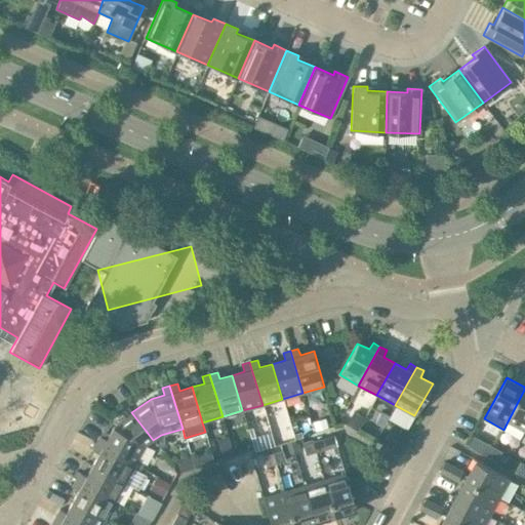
[(524,430),(524,390),(508,421),(524,430)]
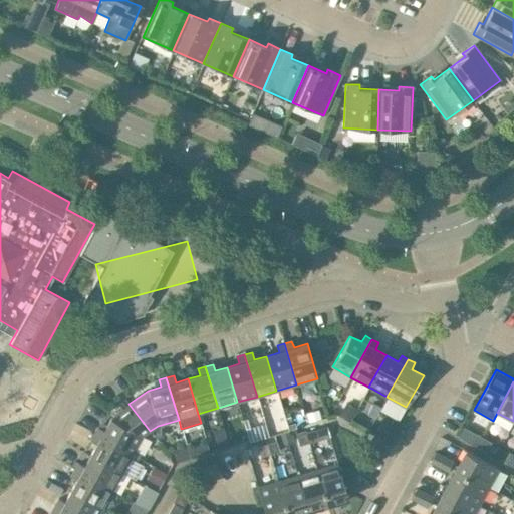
[(93,434),(132,454),(142,436),(150,431),(129,404),(110,418),(103,430),(97,427),(93,434)]
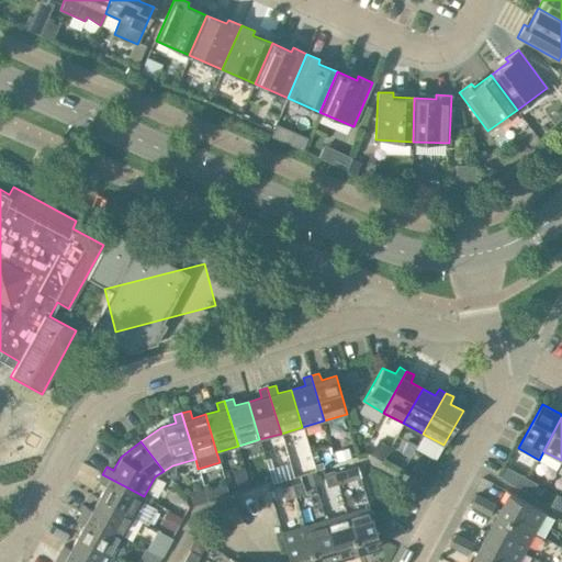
[(503,478),(514,483),(519,473),(508,467),(503,478)]
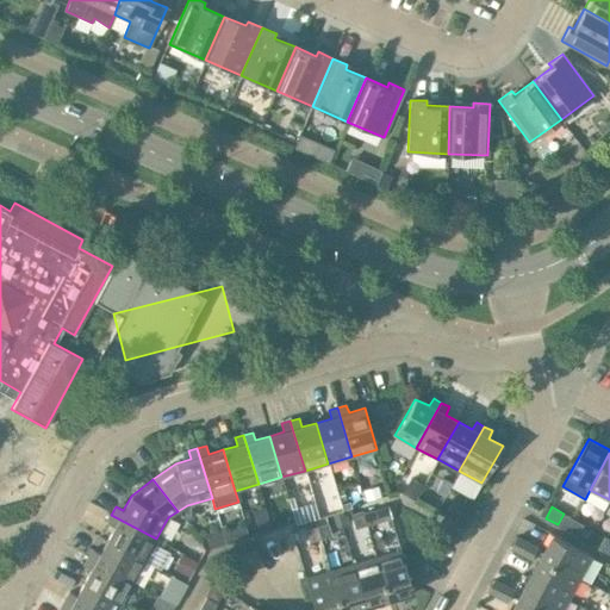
[(362,512),(366,526),(378,522),(374,510),(362,512)]
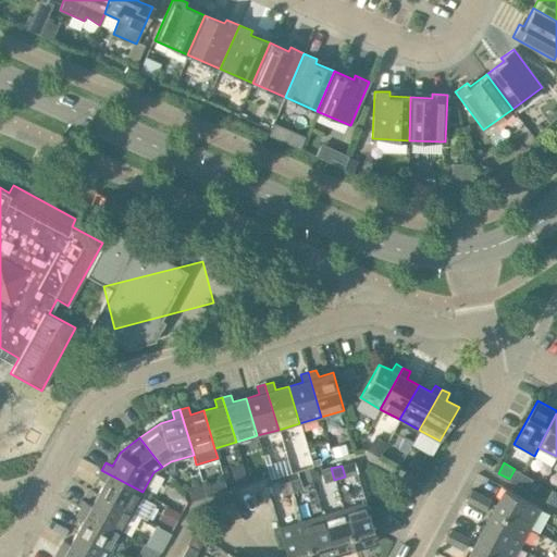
[(321,471),(324,482),(334,480),(331,468),(321,471)]
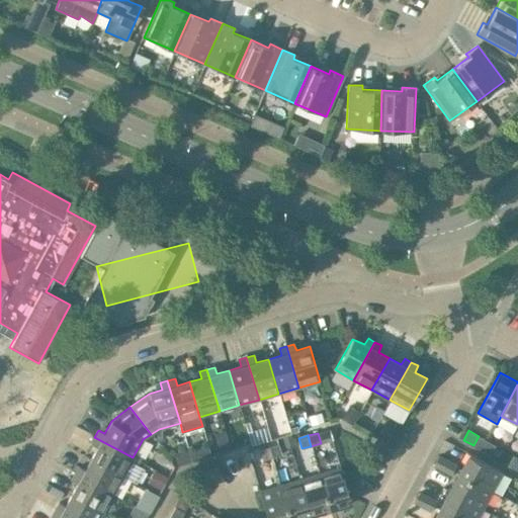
[(473,445),(482,450),(488,441),(479,436),(473,445)]
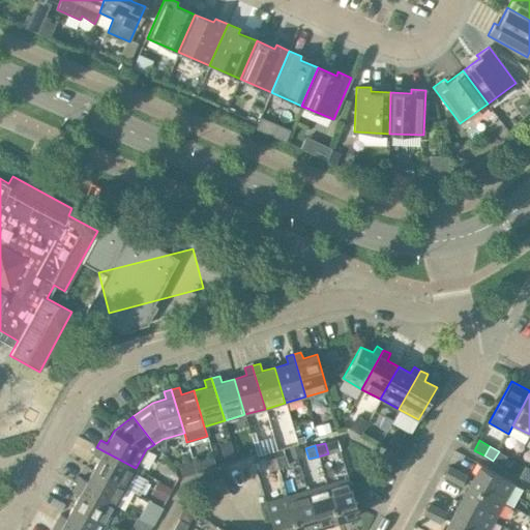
[(93,469),(125,487),(136,468),(96,447),(93,453),(99,458),(93,469)]
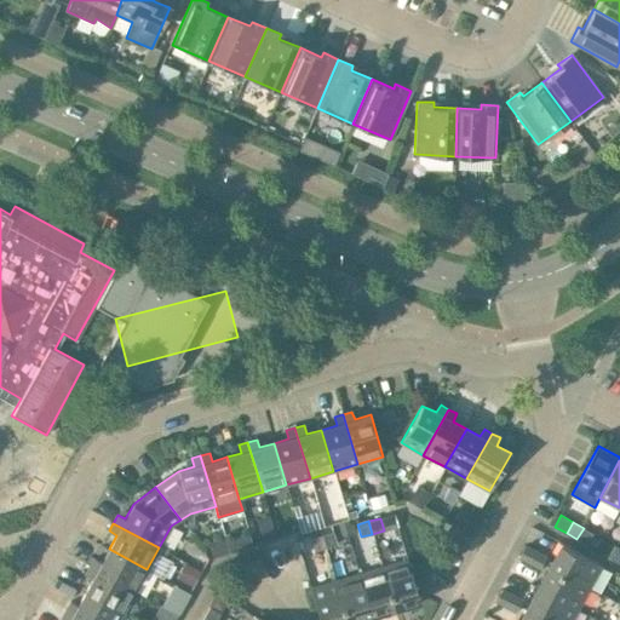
[(577,539),(587,545),(593,533),(584,528),(577,539)]
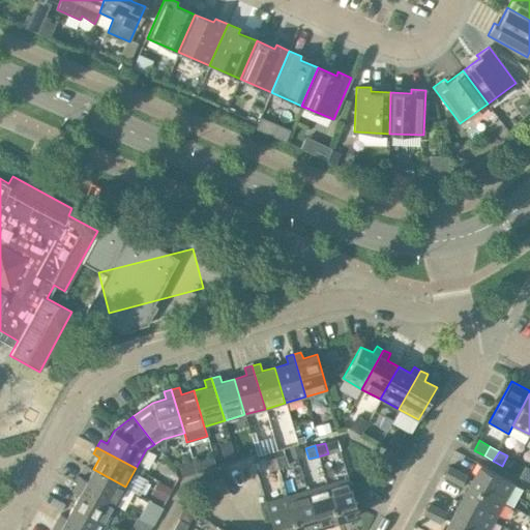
[(274,458),(277,468),(288,465),(285,454),(274,458)]
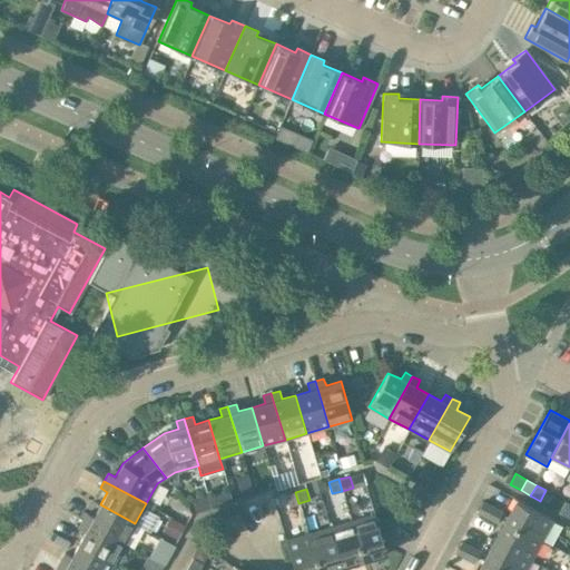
[(285,494),(288,507),(298,503),(295,492),(285,494)]
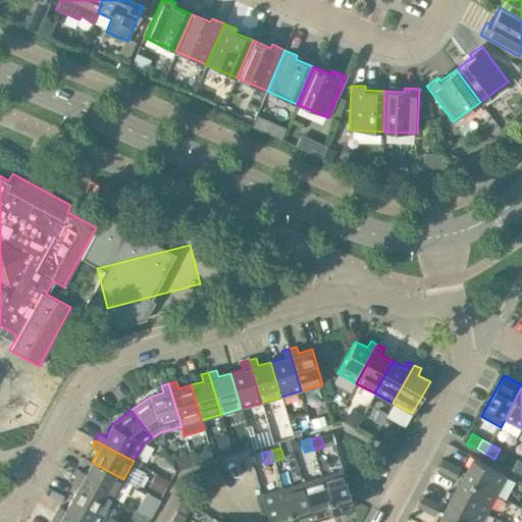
[(464,476),(498,494),(508,476),(474,458),(464,476)]
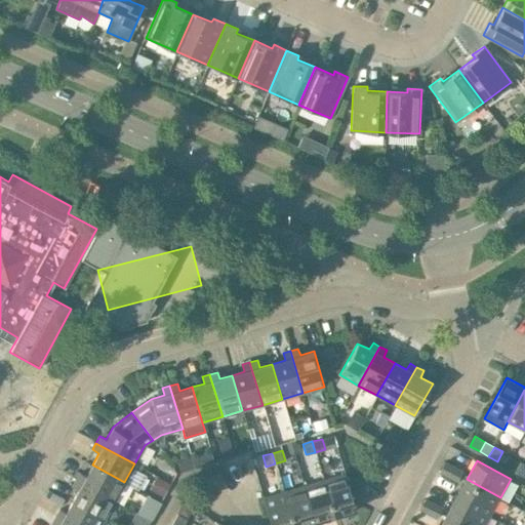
[(441,472),(449,477),(455,467),(446,461),(441,472)]
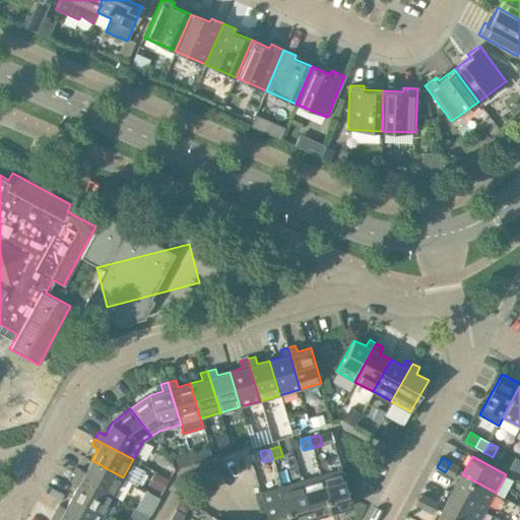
[(511,467),(519,471),(519,459),(517,458),(511,467)]
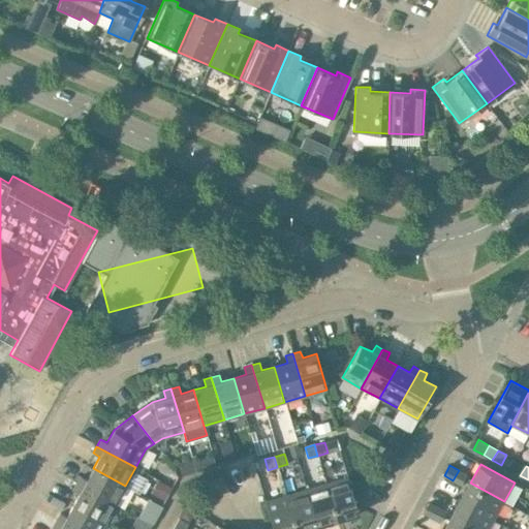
[(76,483),(115,504),(125,486),(93,468),(87,479),(80,476),(76,483)]
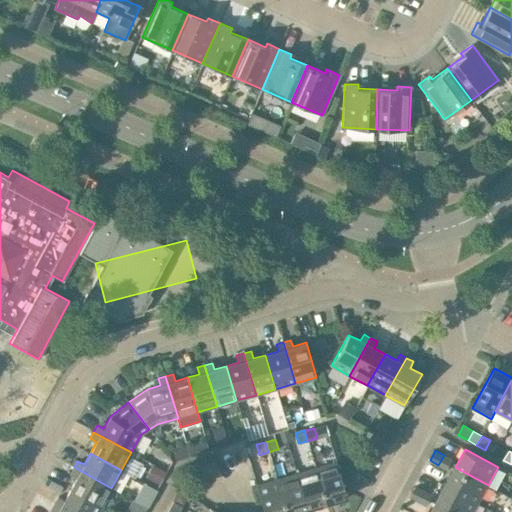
[(438,465),(447,469),(452,460),(444,455),(438,465)]
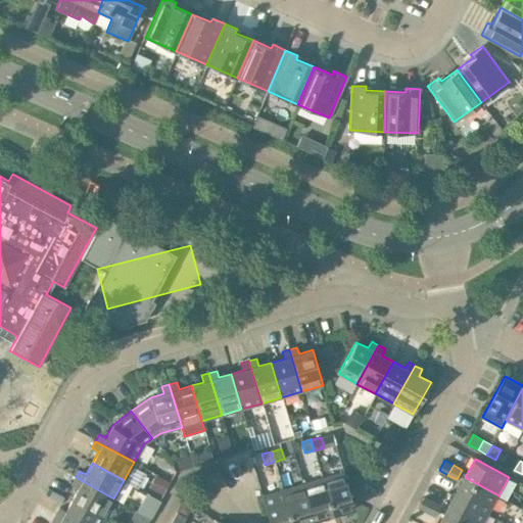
[(322,478),(333,514),(353,508),(343,472),(322,478)]
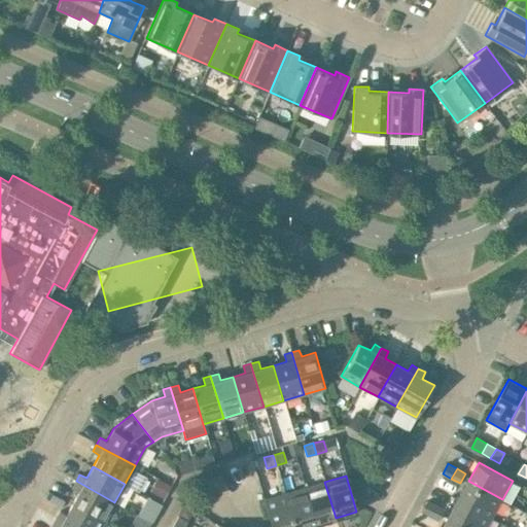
[(72,503),(104,521),(114,502),(76,481),(72,488),(78,492),(72,503)]
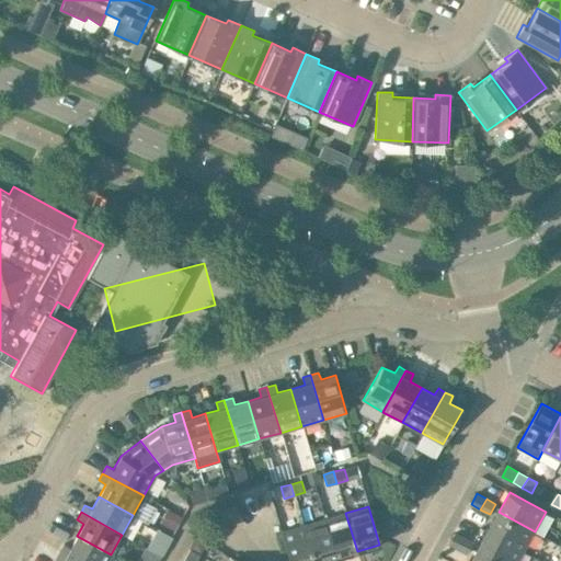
[(488,531),(524,551),(535,531),(499,512),(488,531)]
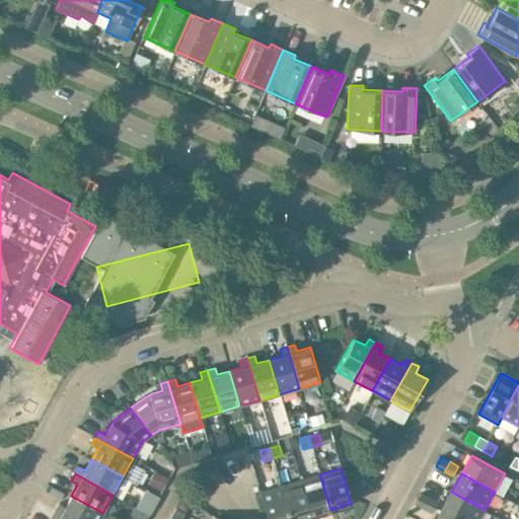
[(300,479),(310,516),(330,510),(319,474),(300,479)]
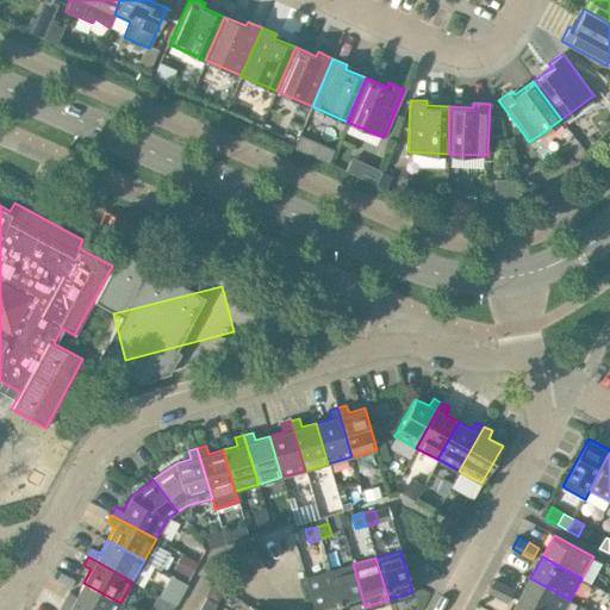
[(329,571),(340,609),(352,609),(365,607),(353,564),(329,571)]
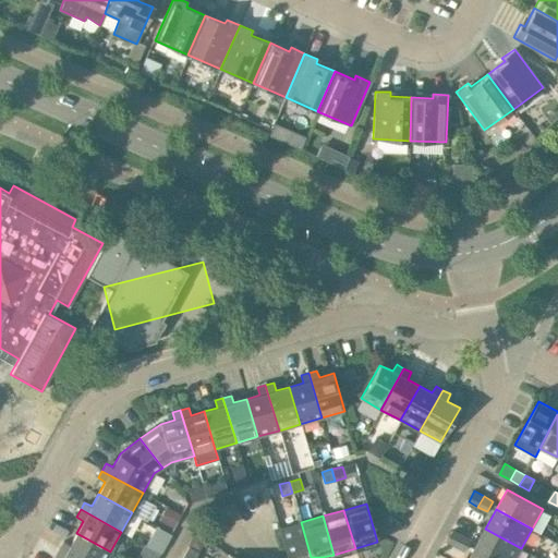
[(279,529),(287,557),(311,557),(301,522),(279,529)]
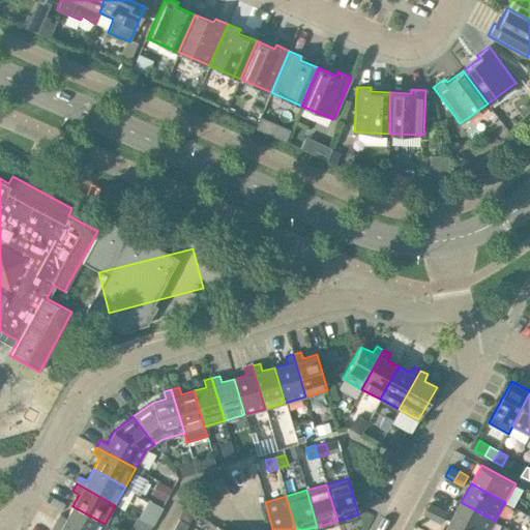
[(451,521),(467,529),(490,529),(495,521),(461,502),(451,521)]
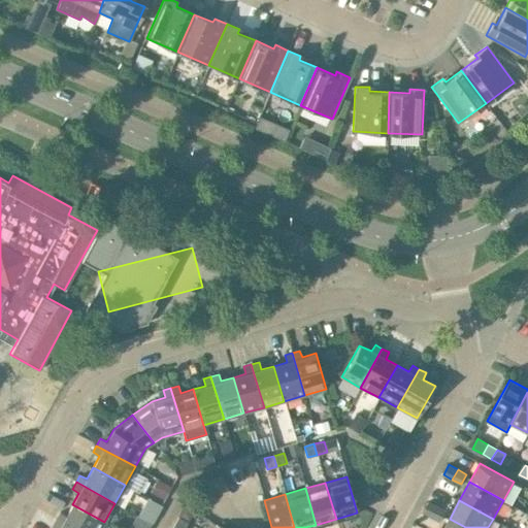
[(423,512),(432,516),(437,506),(428,501),(423,512)]
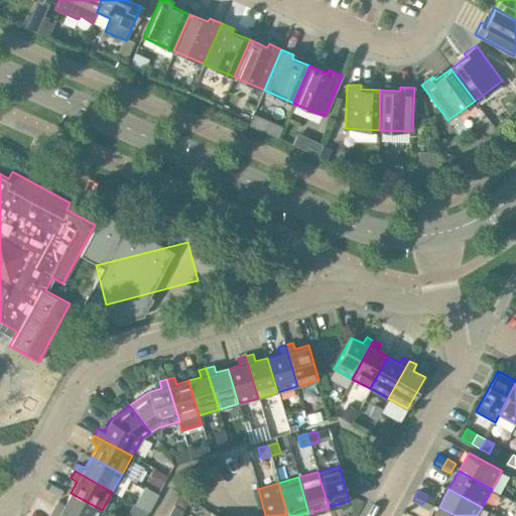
[(54,507),(70,515),(99,515),(102,510),(71,493),(65,504),(58,500),(54,507)]
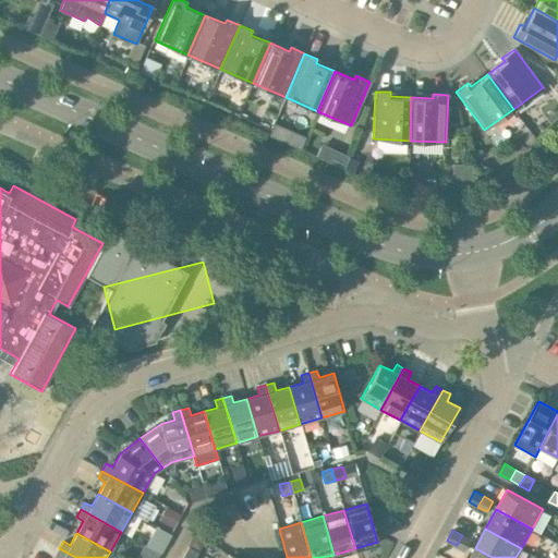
[(457,545),(466,550),(472,541),(462,535),(457,545)]
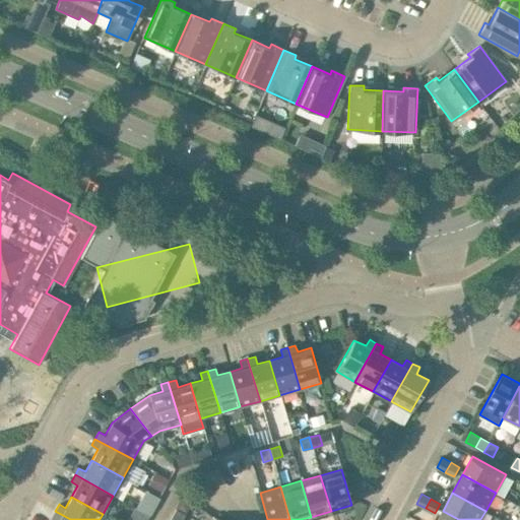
[(171,518),(175,519),(181,519),(185,514),(176,509),(171,518)]
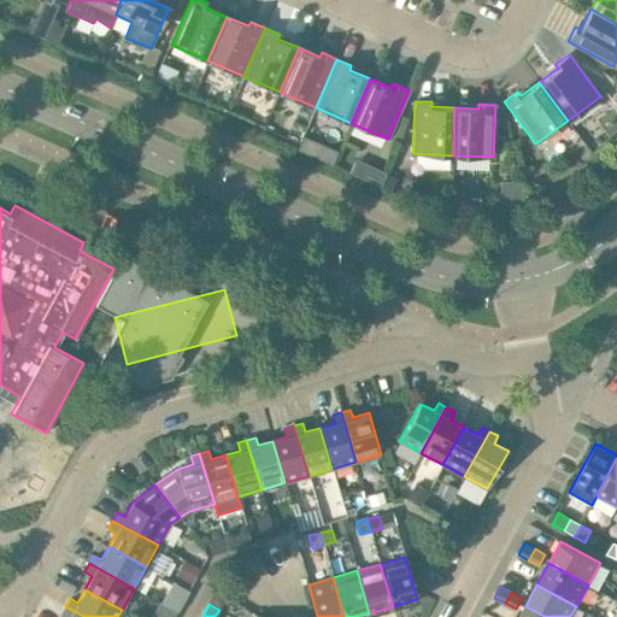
[(83,616),(65,606),(60,615),(64,616),(83,616)]
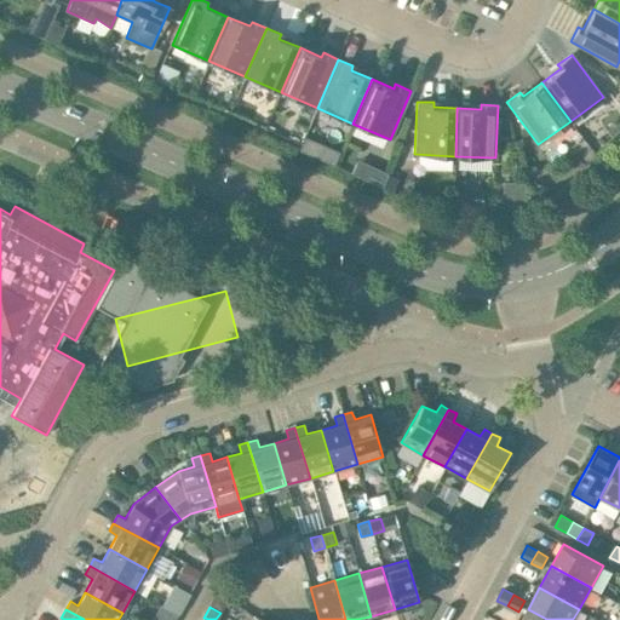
[(521,619),(546,619),(528,609),(521,619)]
